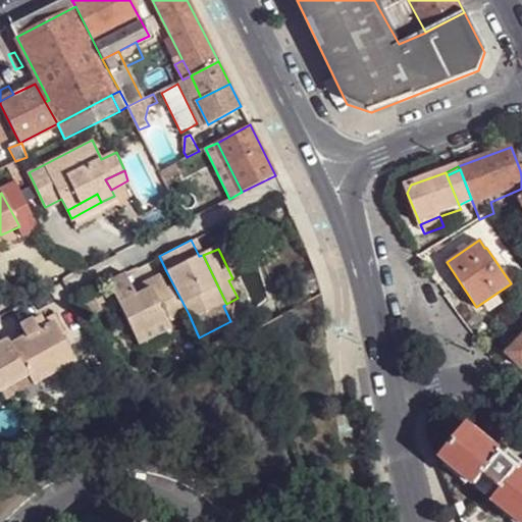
[(159,275),(180,318),(189,314),(166,271),(159,275)]
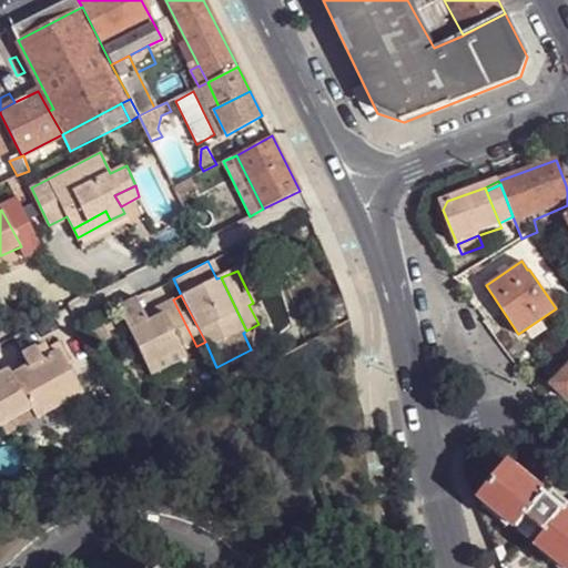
[(118,306),(148,368),(196,346),(173,300),(160,306),(163,314),(148,321),(135,297),(118,306)]
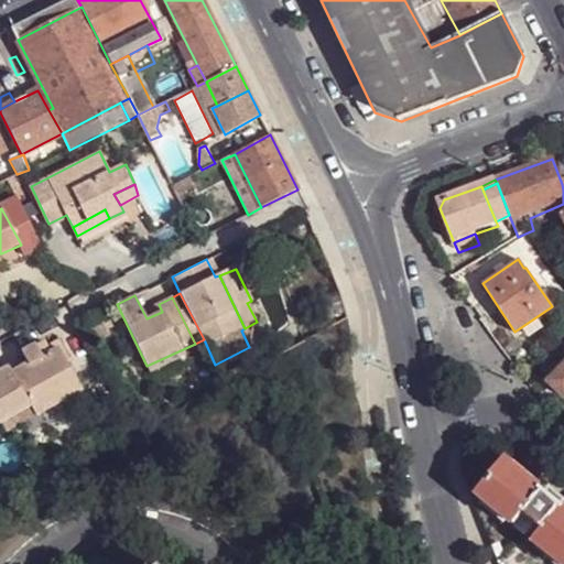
[(195,344),(147,366),(151,376),(199,353),(195,344)]
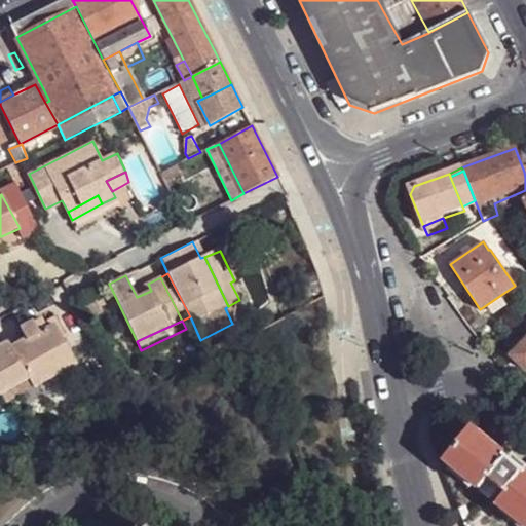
[(62,373),(75,365),(53,328),(39,336),(33,329),(22,336),(28,344),(12,353),(29,381),(33,390),(47,382),(62,373)]
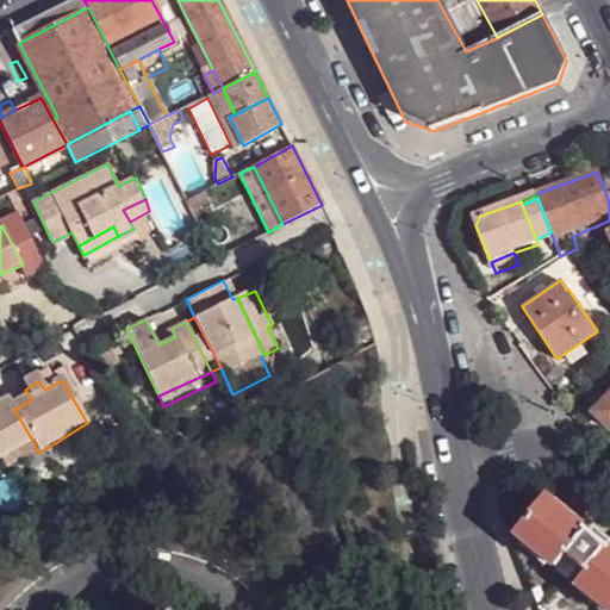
[(0,462),(33,442),(14,410),(8,397),(0,402),(0,462)]
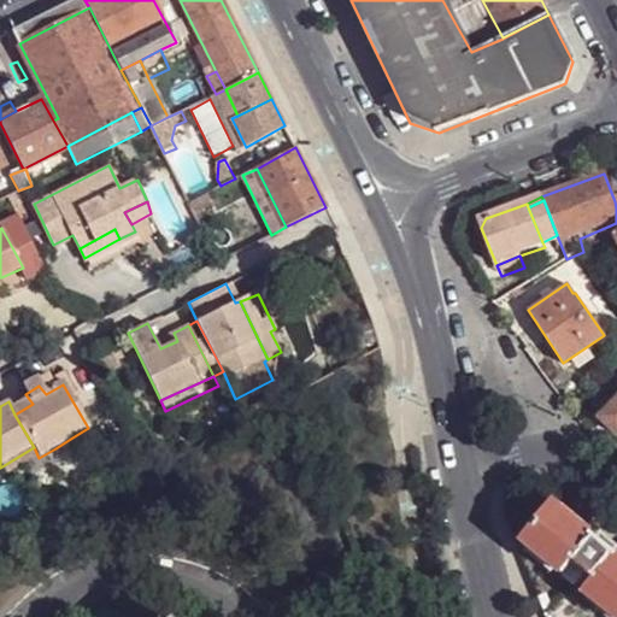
[(616,404),(601,421),(616,434),(616,404)]
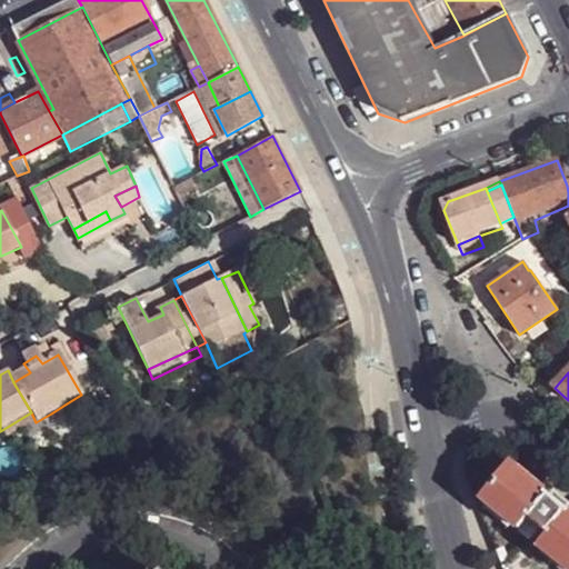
[(67,403),(51,413),(58,426),(76,418),(67,403)]
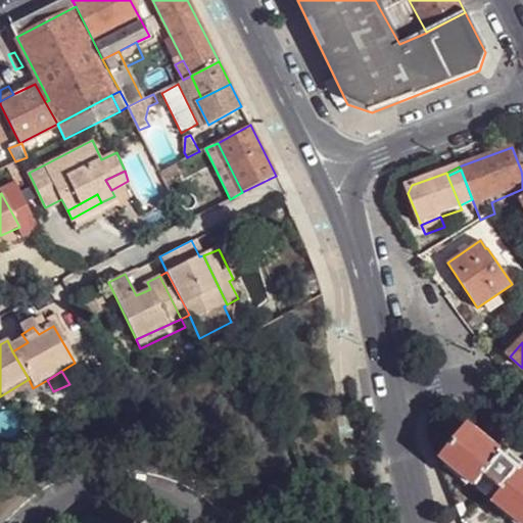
[(517,522),(522,522),(522,474),(517,470),(506,460),(469,430),(442,462),(476,488),(486,478),(504,492),(494,504),(517,522)]
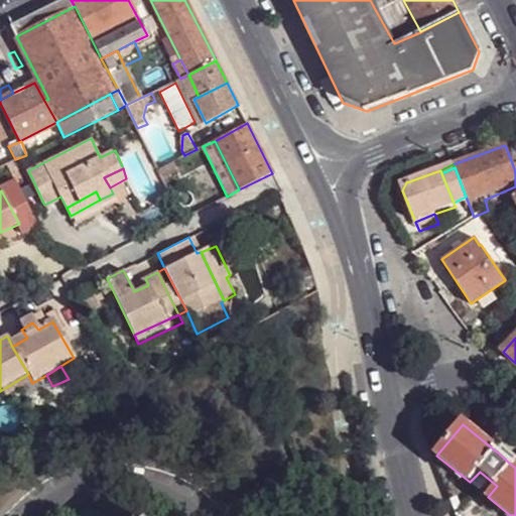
[(515,459),(503,447),(499,454),(510,464),(515,459)]
